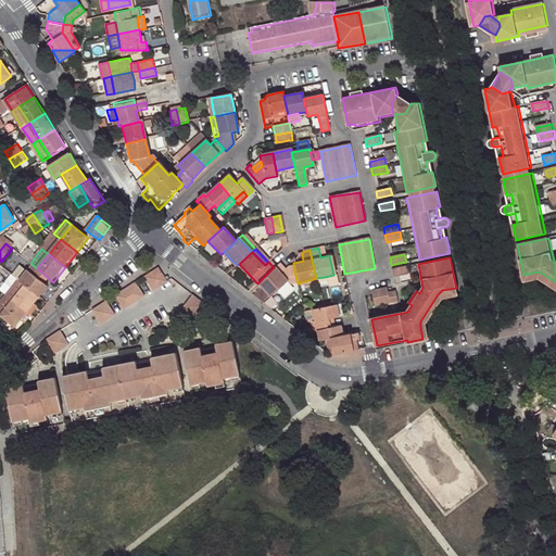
[(293,266),(283,268),(279,273),(274,267),(257,283),(270,297),(286,282),(289,286),(298,283),(293,266)]
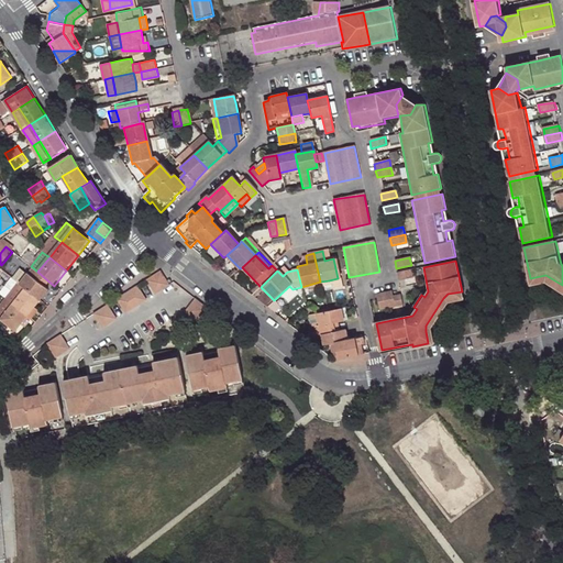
[(399,283),(406,282),(415,279),(412,269),(397,273),(399,283)]
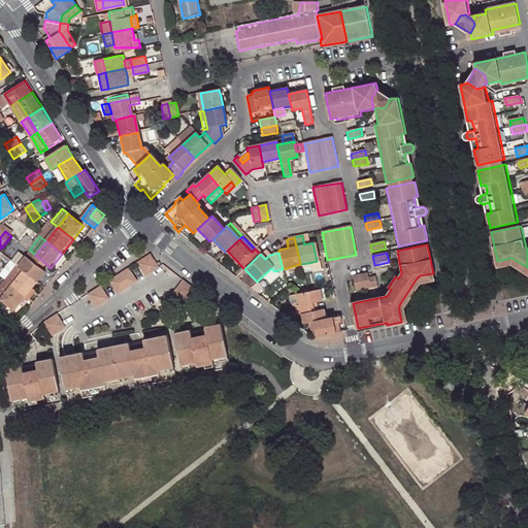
[(152,254),(138,262),(147,275),(160,267),(152,254)]
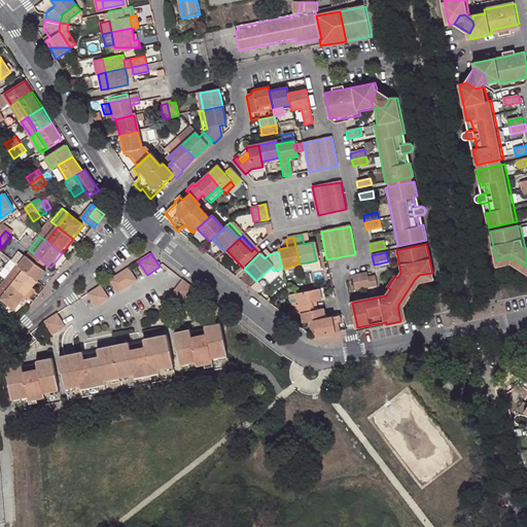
[(46,273),(27,256),(19,267),(24,271),(38,282),(46,273)]
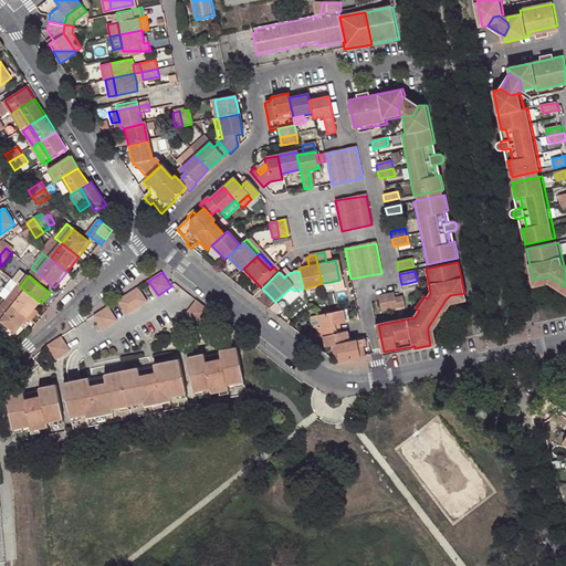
[(565,294),(565,286),(548,276),(533,280),(534,285),(548,283),(565,294)]
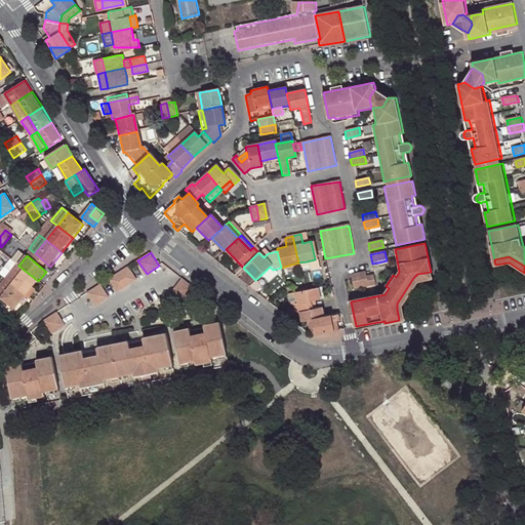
[(317,270),(315,259),(307,261),(309,271),(317,270)]
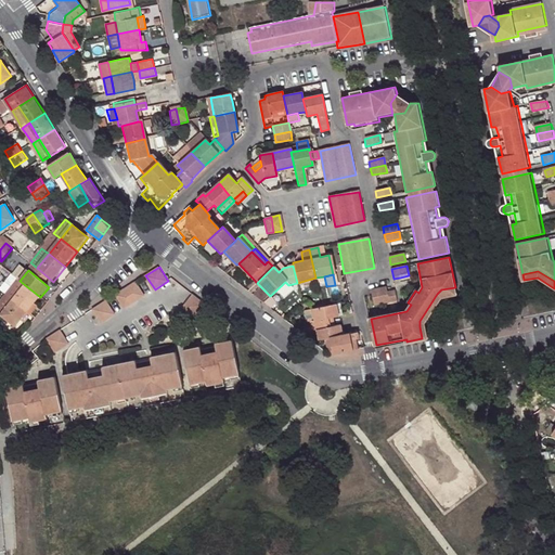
[(401,285),(411,282),(409,275),(400,278),(401,285)]
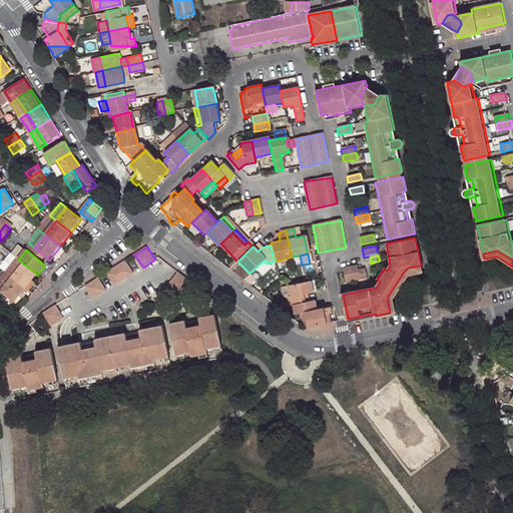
[(5,273),(12,278),(23,264),(18,260),(17,259),(5,273)]
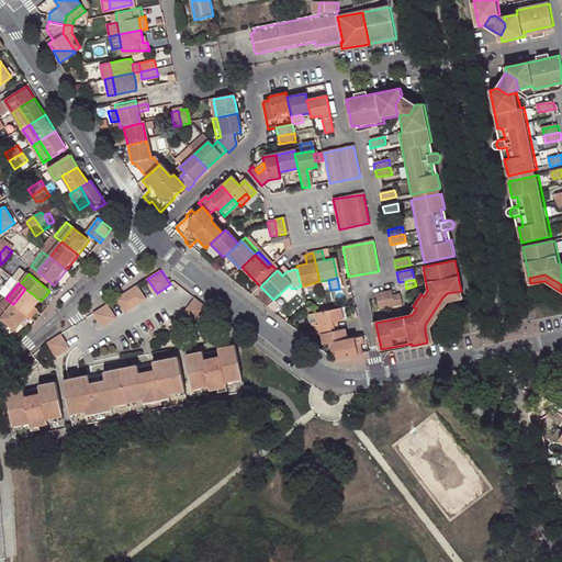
[(137,285),(117,298),(126,312),(146,299),(137,285)]
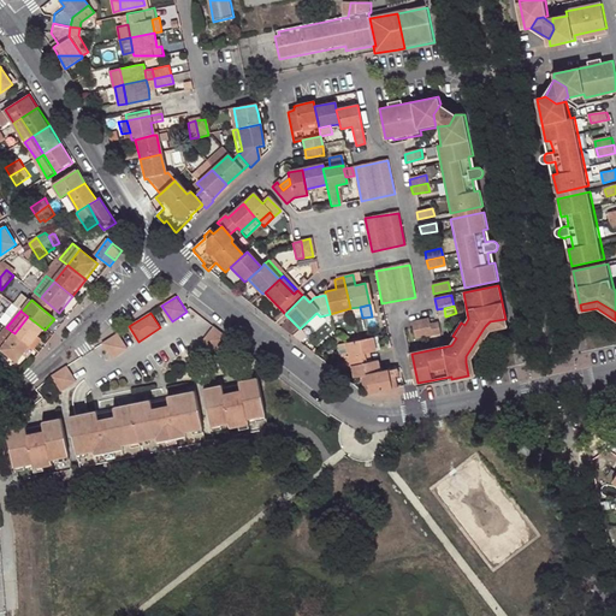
[(15,333),(31,348),(39,337),(45,330),(28,317),(15,333)]
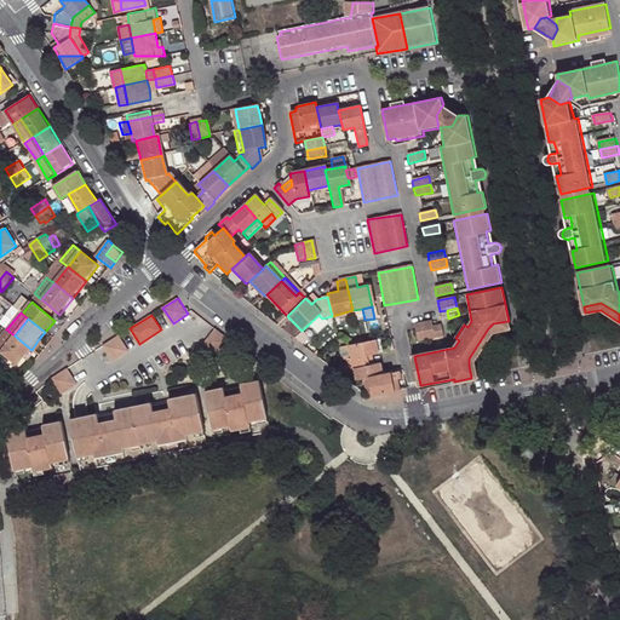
[(431,321),(436,339),(445,337),(442,323),(436,325),(435,320),(431,321)]
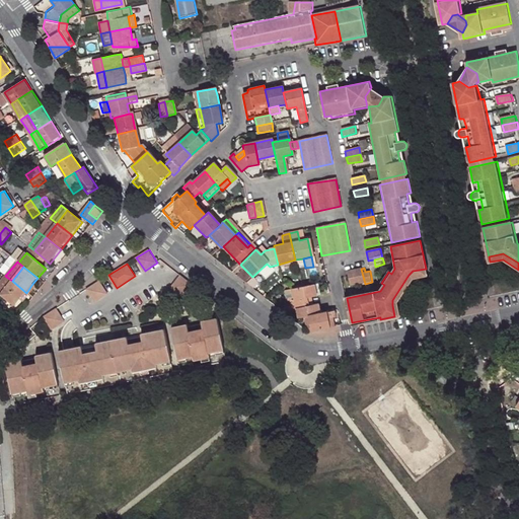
[(361,269),(355,270),(358,285),(365,284),(361,269)]
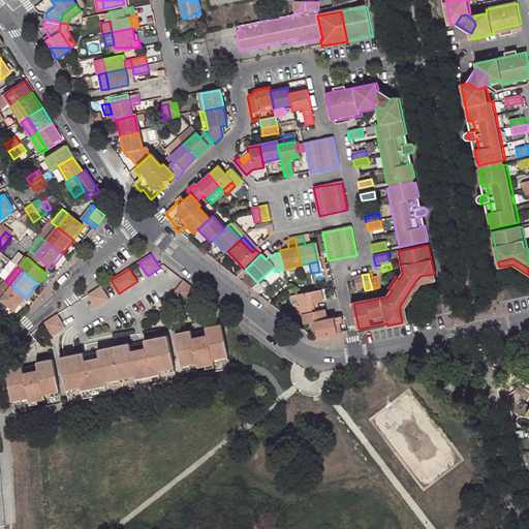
[(400,311),(402,322),(408,321),(406,309),(423,283),(436,280),(434,274),(421,276),(416,280),(400,306),(400,311)]
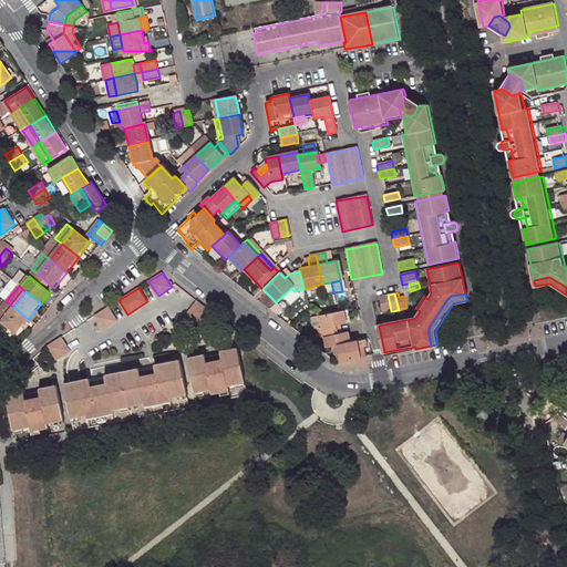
[(384,312),(391,311),(388,295),(380,297),(384,312)]
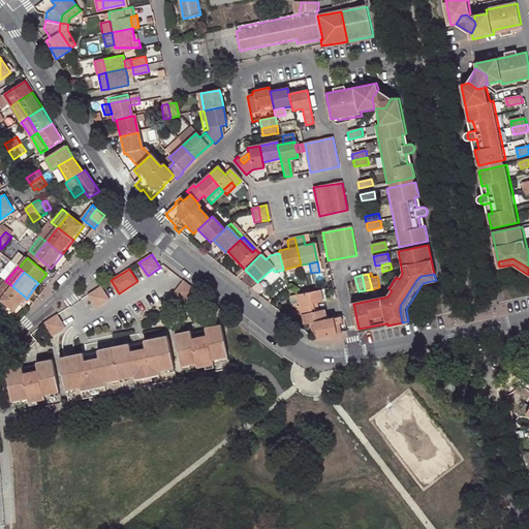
[(176,292),(188,303),(198,291),(186,280),(176,292)]
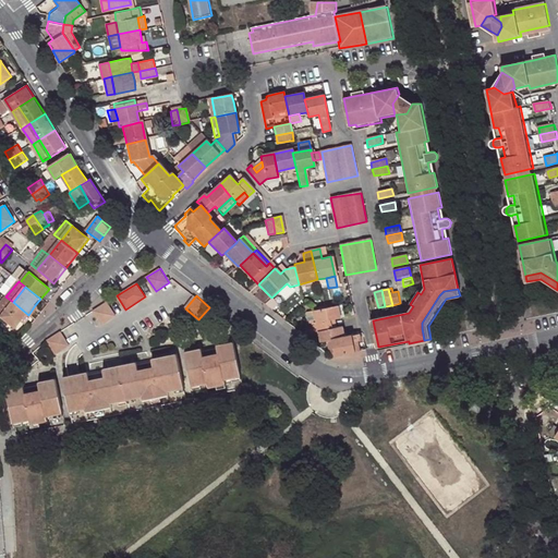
[(0,303),(0,315),(1,317),(13,302),(5,296),(0,303)]
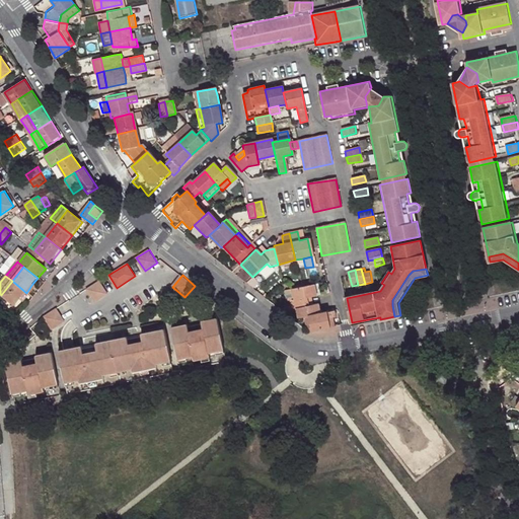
[(15,307),(20,300),(26,293),(12,281),(1,295),(15,307)]
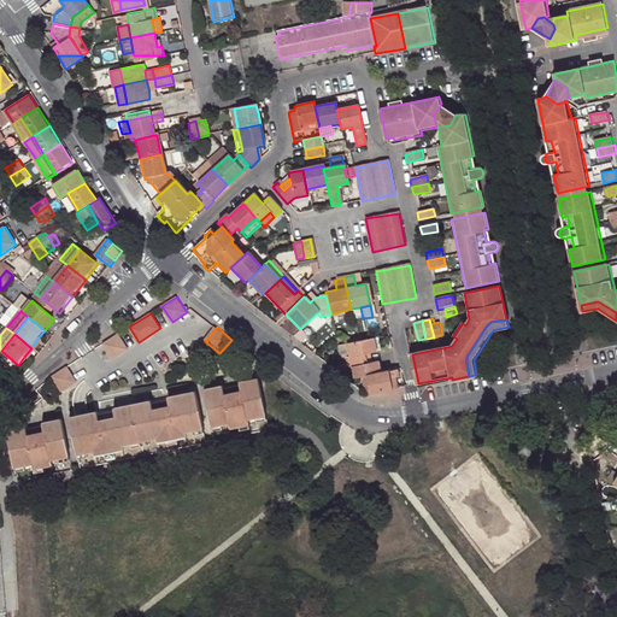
[(118,334),(111,339),(121,354),(128,348),(118,334)]
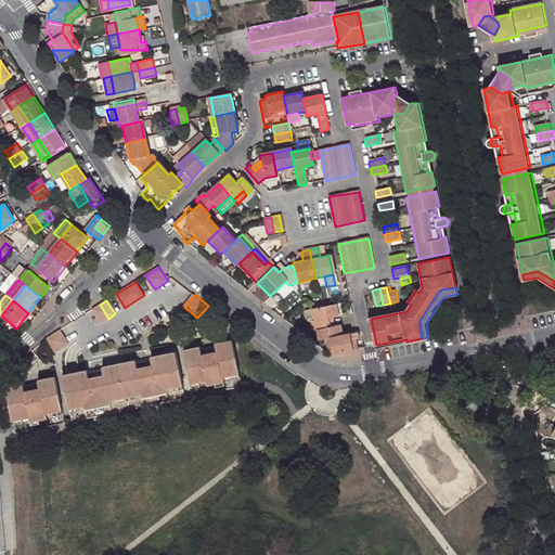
[(351,313),(349,301),(321,307),(310,309),(312,321),(310,321),(312,331),(314,330),(327,327),(325,318),(331,317),(337,315),(351,313)]
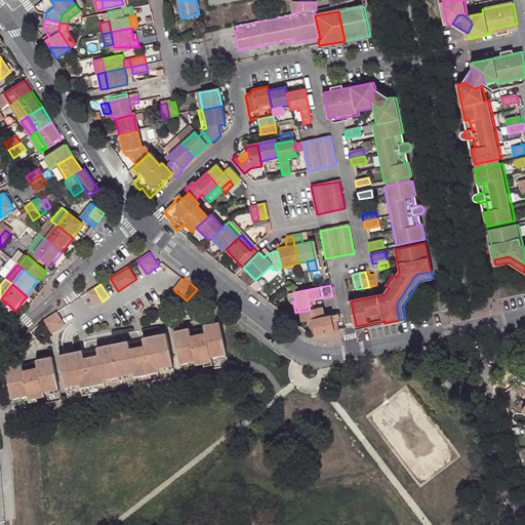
[(31,299),(37,291),(33,287),(27,296),(31,299)]
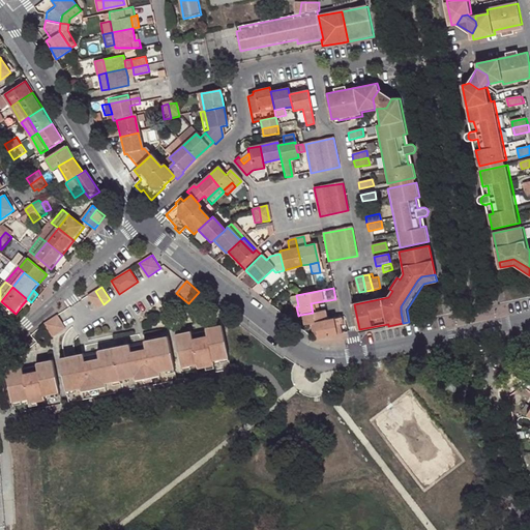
[(89,295),(97,308),(104,304),(95,291),(89,295)]
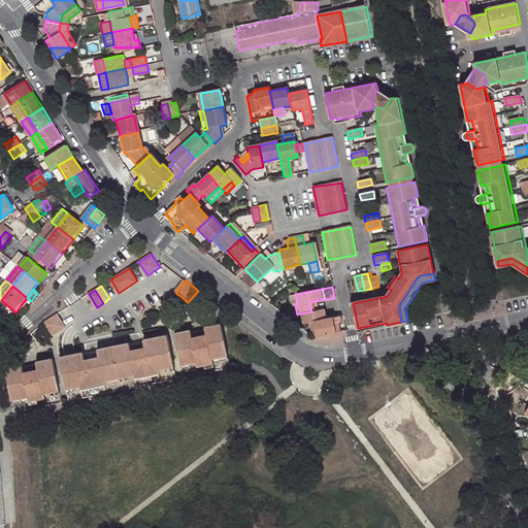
[(288,306),(295,305),(297,305),(295,294),(286,296),(288,306)]
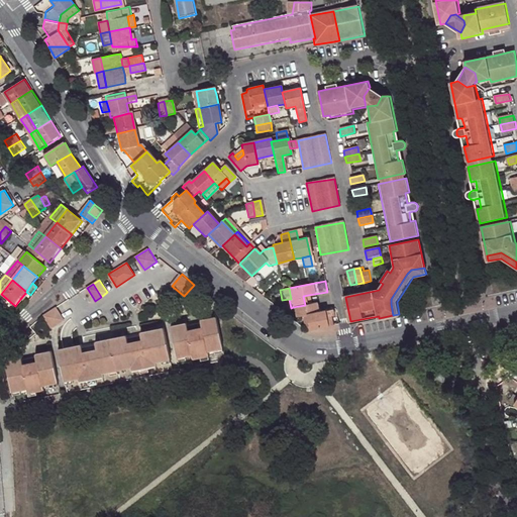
[(26,292),(20,299),(24,301),(30,295),(26,292)]
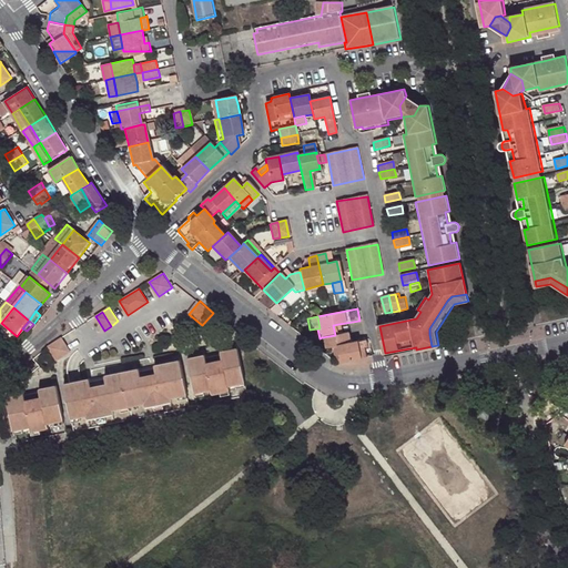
[(338,363),(371,356),(369,350),(366,350),(363,340),(350,342),(347,333),(340,334),(335,335),(322,337),(323,347),(330,346),(334,345),(338,363)]
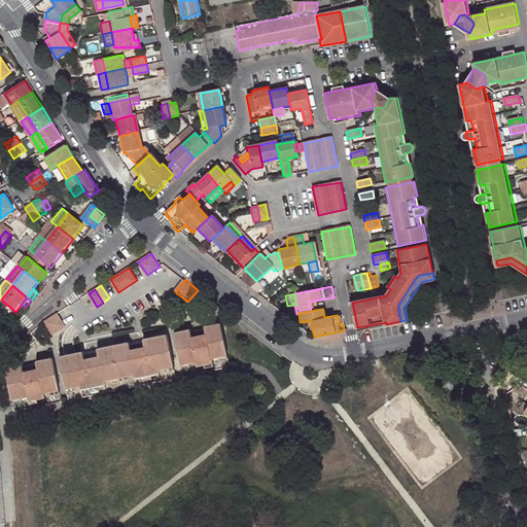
[(58,313),(44,322),(53,334),(65,325),(58,313)]
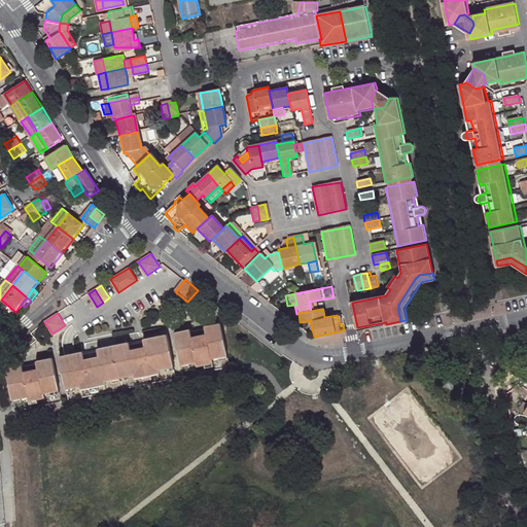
[(314,337),(310,320),(306,321),(309,337),(310,338),(314,337)]
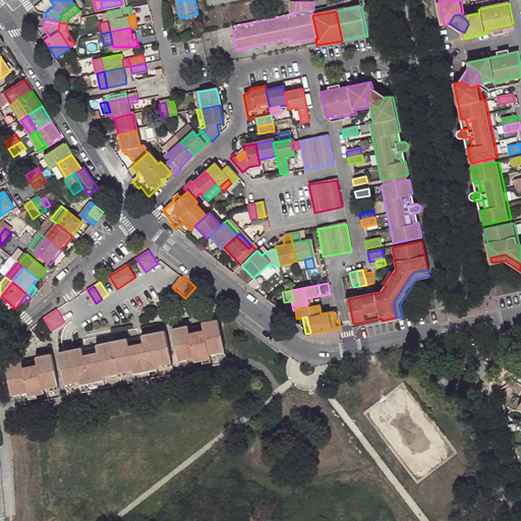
[(220,321),(204,323),(204,325),(205,328),(190,331),(189,328),(189,326),(173,329),(179,359),(187,358),(194,356),(195,360),(203,359),(210,357),(210,353),(218,351),(226,350),(220,321)]
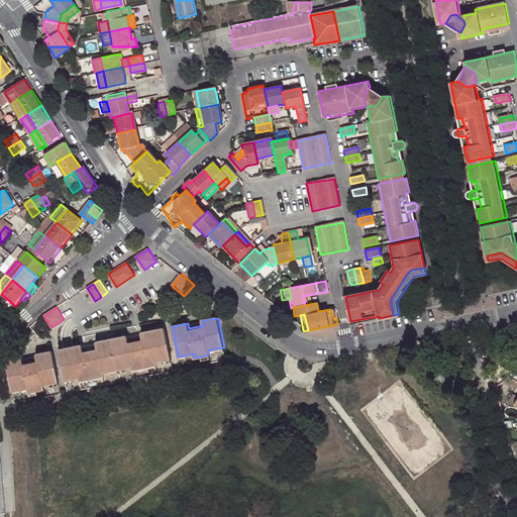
[(142,333),(142,335),(143,337),(128,341),(127,338),(127,336),(96,342),(96,344),(97,347),(84,350),(83,347),(82,345),(59,350),(66,380),(73,379),(80,377),(81,382),(88,380),(96,378),(104,377),(103,373),(111,371),(118,369),(124,368),(133,366),(134,370),(141,369),(148,367),(157,366),(156,362),(164,359),(171,358),(165,328),(142,333)]
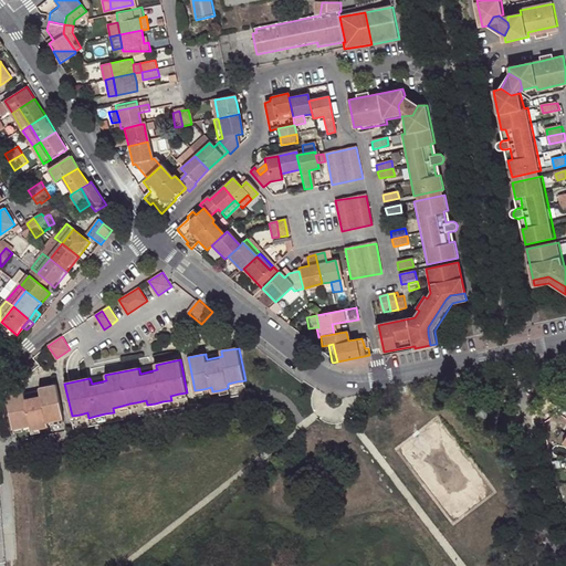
[(25,397),(24,394),(24,391),(9,395),(7,396),(13,428),(22,426),(30,425),(31,429),(39,428),(48,426),(46,421),(55,419),(63,418),(56,386),(40,388),(40,390),(41,394),(25,397)]
